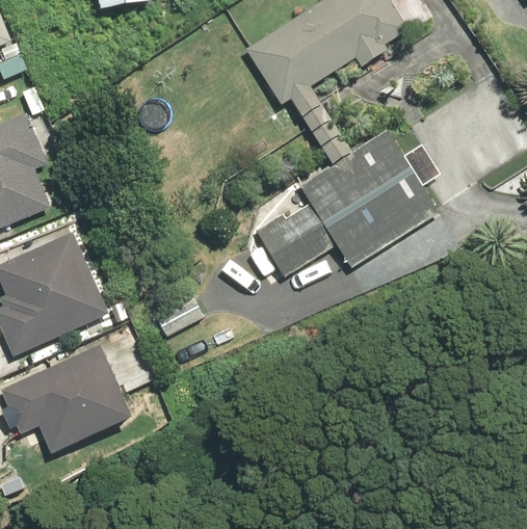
[(99,0),(101,10),(152,2),(152,0),(99,0)]
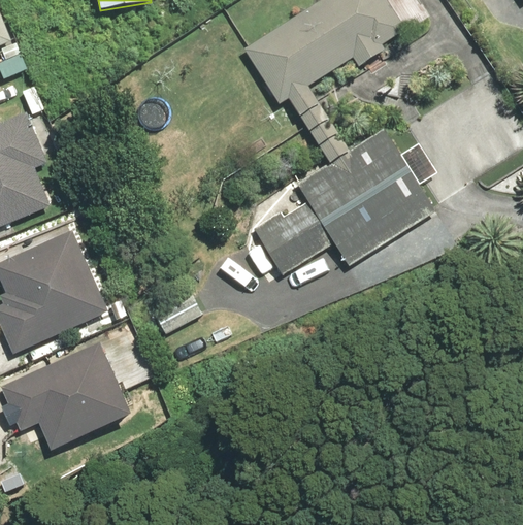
[(328,161),(295,183),(305,199),(281,215),(276,208),(251,226),(283,274),(333,241),(350,266),(437,208),(382,125),(348,148),(306,86),(352,56),(359,66),(385,48),(382,44),(399,32),(401,23),(388,0),(318,0),(243,50),(279,103),(287,98),(328,161)]
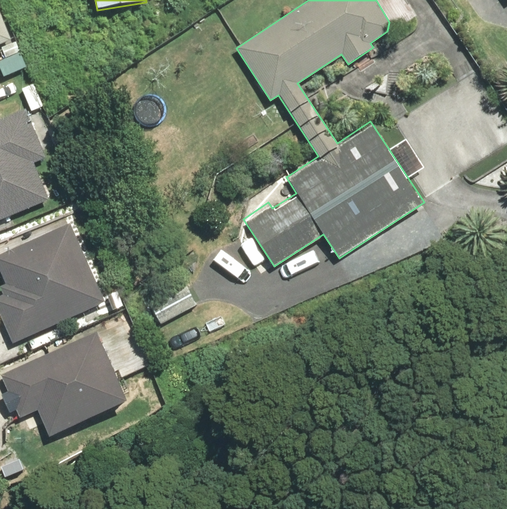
[(0,42),(12,37),(0,9),(0,42)]
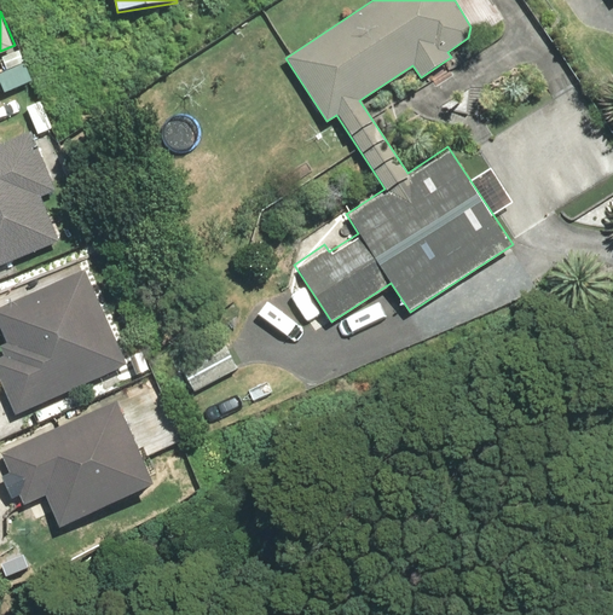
[(0,264),(57,241),(39,197),(55,191),(30,129),(0,141),(0,264)]
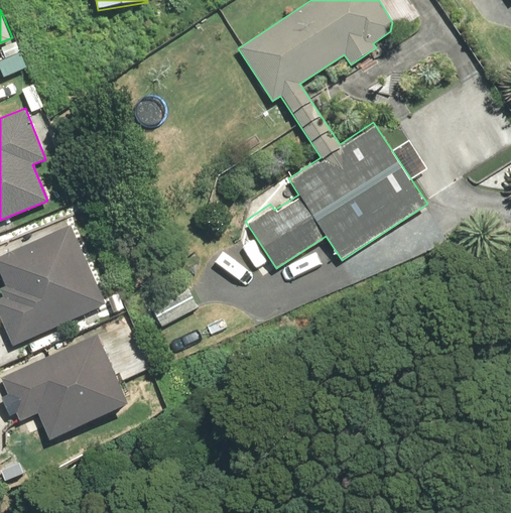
[(2,297),(0,298),(0,323),(9,344),(105,304),(71,224),(0,253),(0,278),(3,285),(0,286),(0,292),(2,297)]
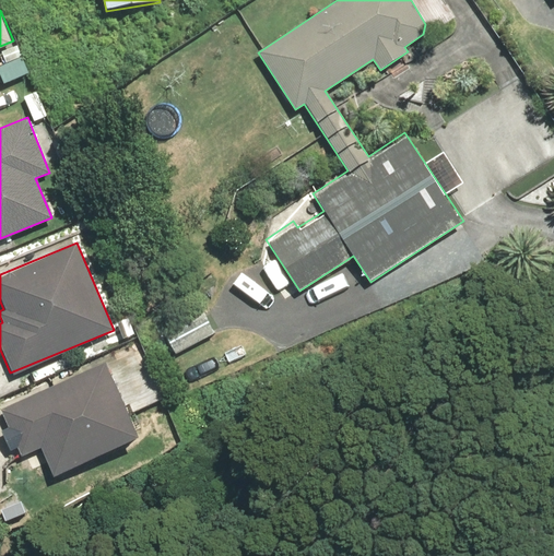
[(104,362),(0,411),(0,413),(21,456),(39,446),(54,477),(140,437),(104,362)]
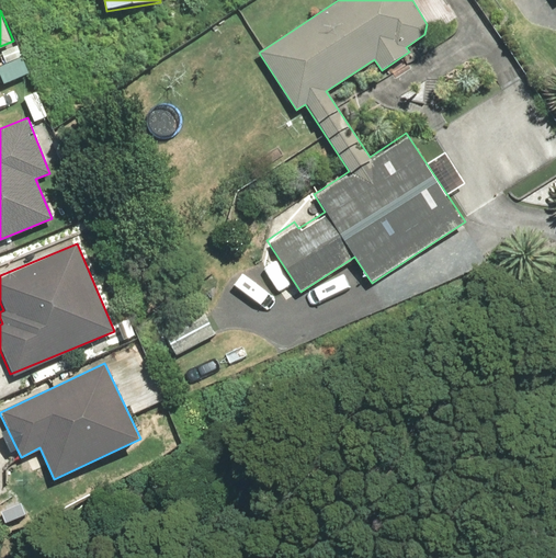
All buildings are outlined.
